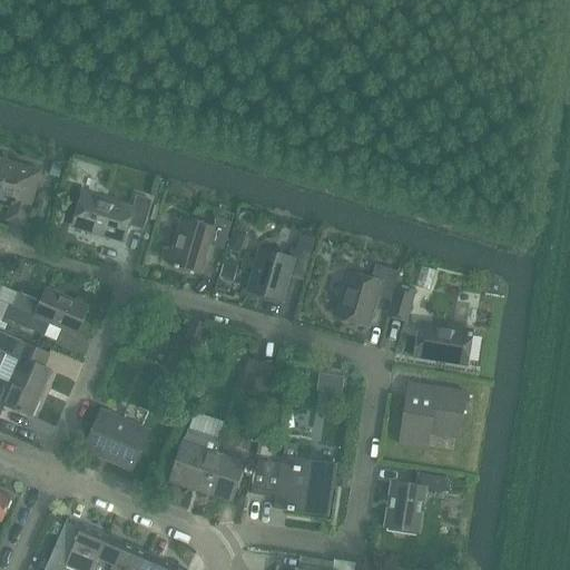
[(0,159),(0,204),(11,207),(8,220),(25,225),(40,172),(0,159)]
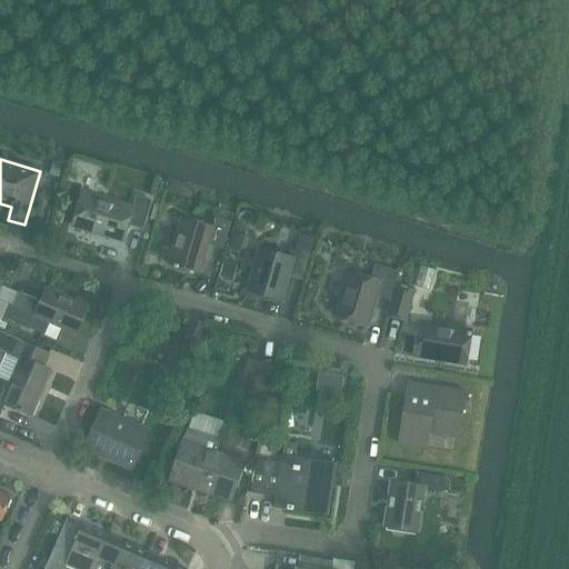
[(52,162),(48,175),(59,178),(63,166),(52,162)]
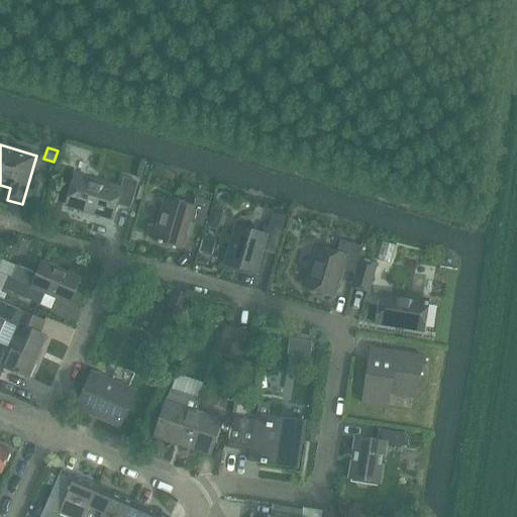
[(76,174),(67,205),(113,219),(117,205),(129,208),(136,182),(123,178),(121,187),(76,174)]
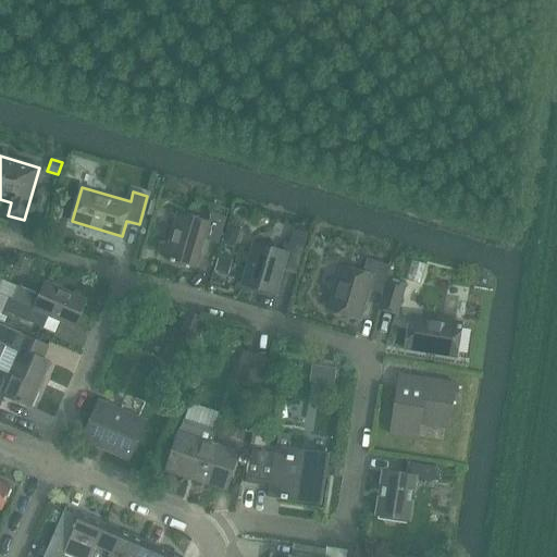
[(211,212),(208,221),(177,212),(164,258),(196,267),(203,239),(219,244),(229,209),(217,205),(214,213),(211,212)]
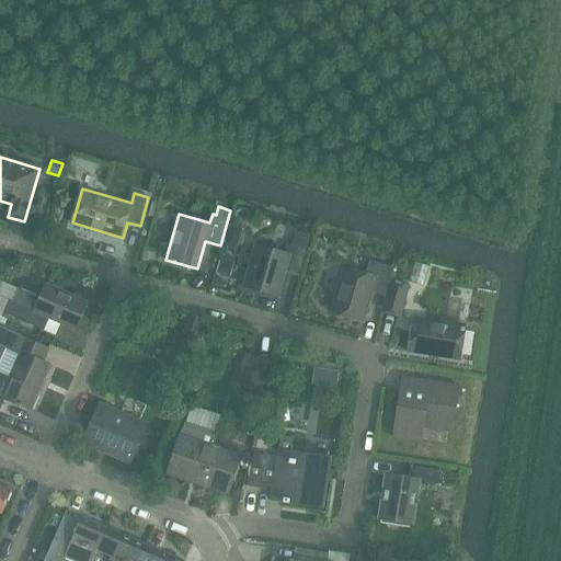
[(224,248),(231,250),(242,212),(235,209),(224,248)]
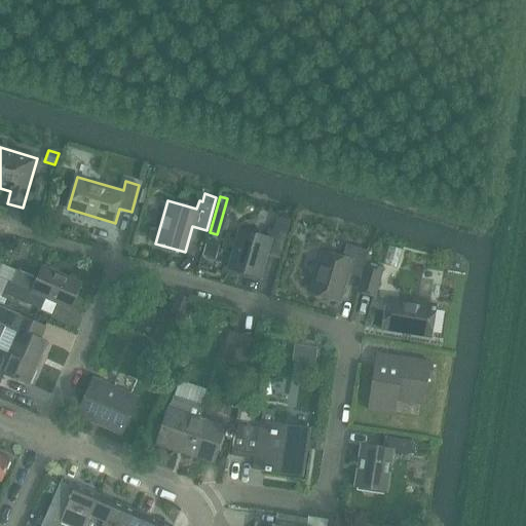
[(259,278),(265,255),(279,259),(291,220),(284,218),(280,226),(274,224),(270,238),(240,229),(228,269),(259,278)]
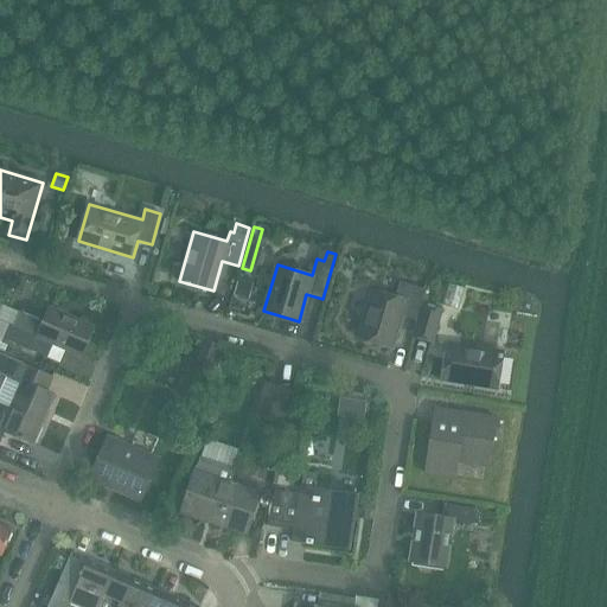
[(238,280),(234,295),(249,300),(254,285),(238,280)]
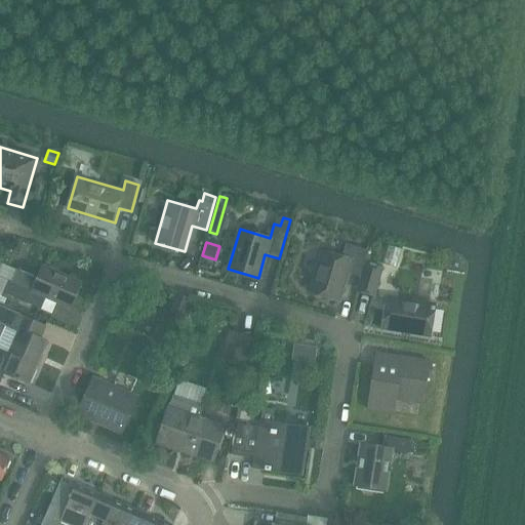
[(348,273),(361,276),(365,263),(368,250),(346,243),(341,255),(322,249),(309,292),(339,301),(348,273)]
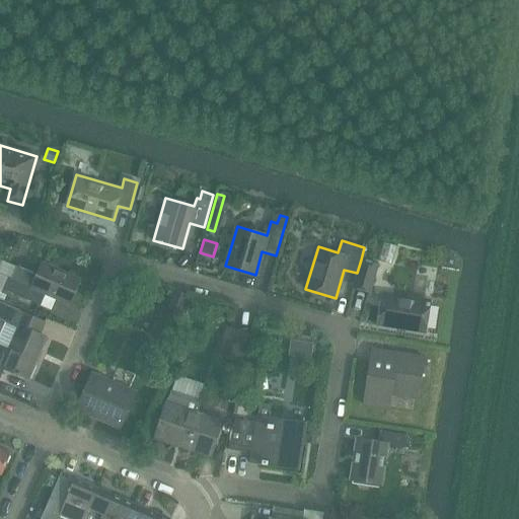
[(358,274),(354,288),(369,292),(378,265),(361,260),(357,273),(358,274)]
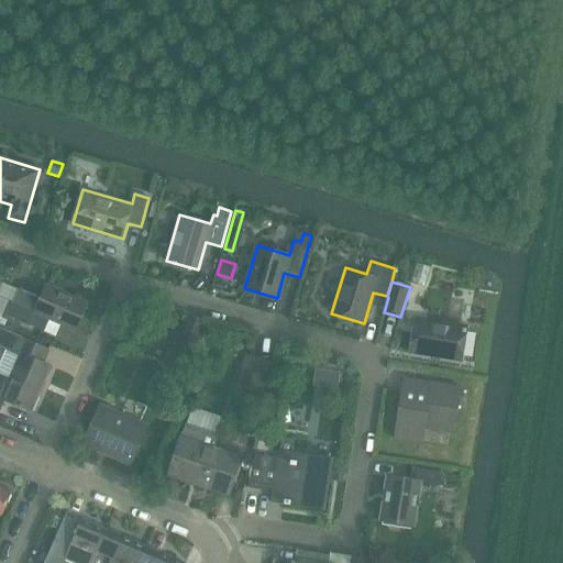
[(2,313),(25,323),(44,332),(48,319),(76,331),(87,304),(45,286),(40,299),(19,290),(12,304),(8,301),(2,313)]
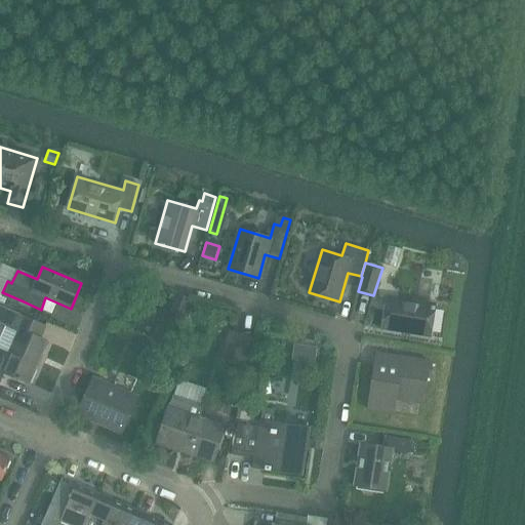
[(182,322),(190,298),(177,294),(169,318),(182,322)]
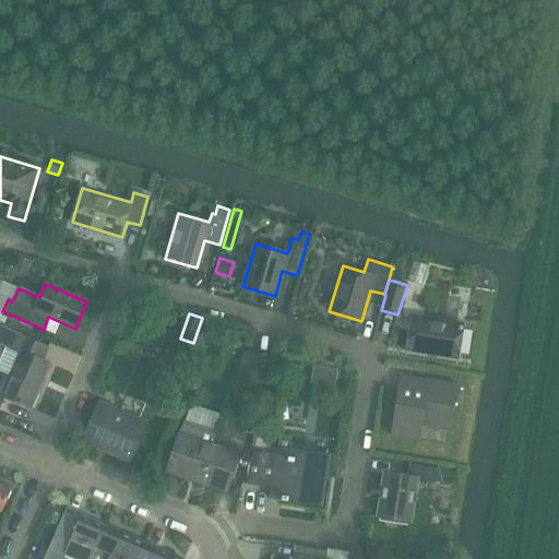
[(459,357),(463,325),(412,317),(406,349),(459,357)]
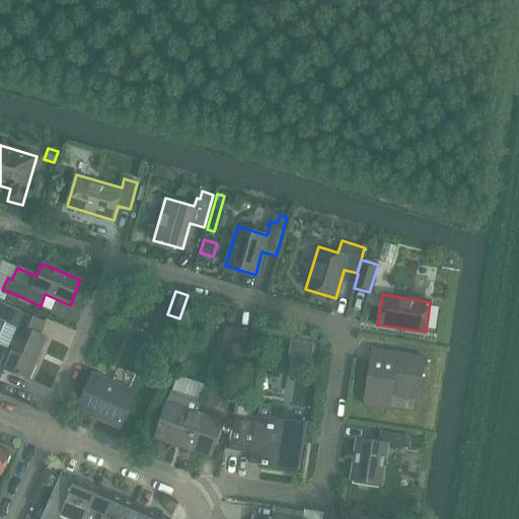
[(45,323),(0,302),(0,320),(18,329),(0,367),(27,379),(47,339),(40,336),(45,323)]
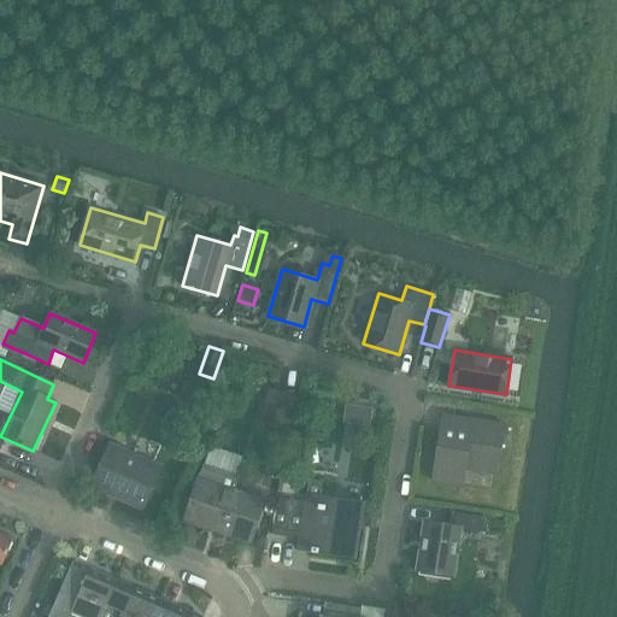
[(288,429),(298,397),(274,389),(263,422),(288,429)]
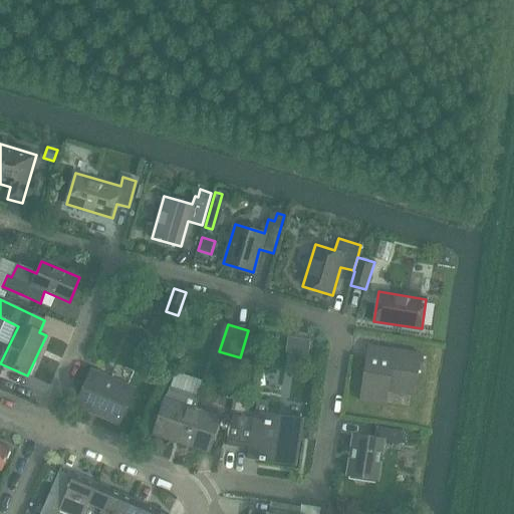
[(298,338),(296,353),(307,355),(309,340),(298,338)]
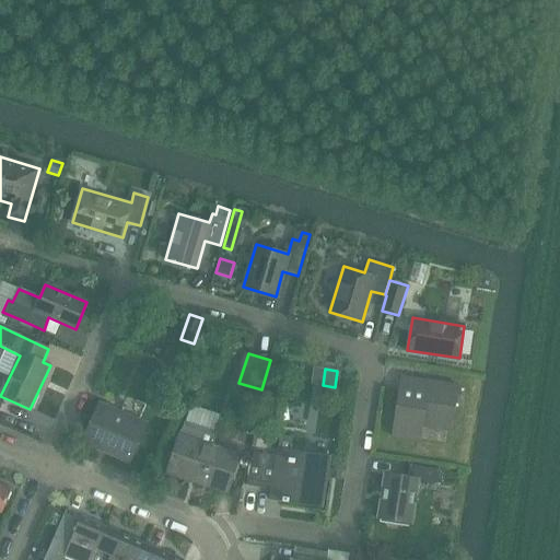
[(427,394),(399,389),(393,436),(421,441),(422,428),(452,431),(458,384),(429,380),(427,394)]
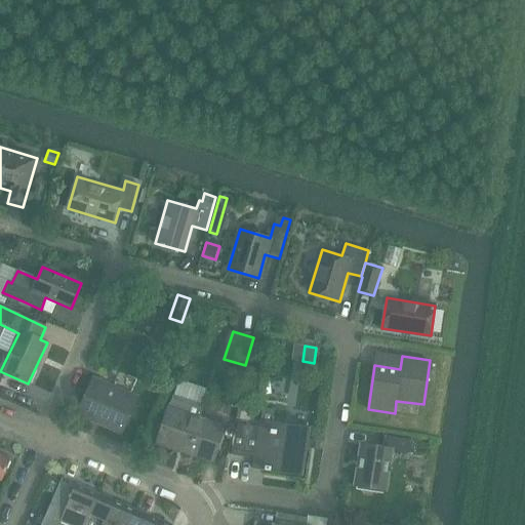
[(122,430),(137,396),(97,378),(82,411),(122,430)]
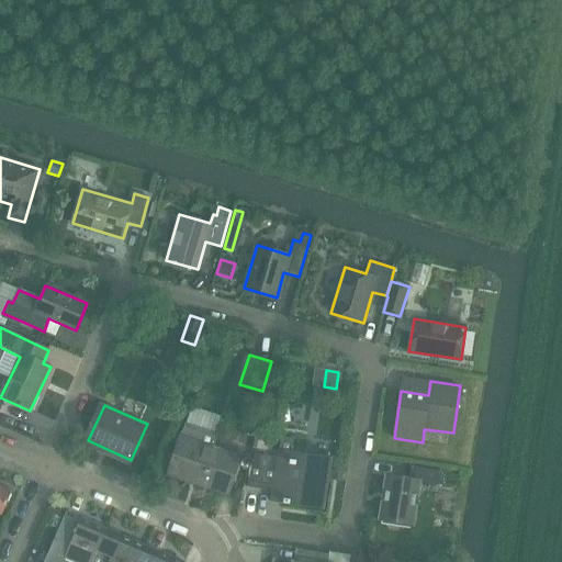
[(240,458),(213,449),(217,434),(186,423),(181,438),(170,471),(229,491),(240,458)]
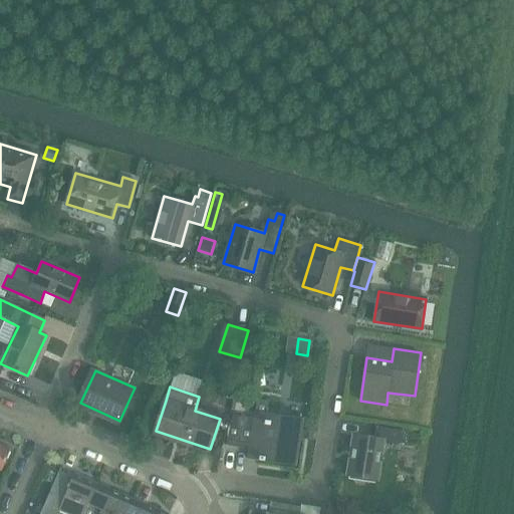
[(233,415),(226,444),(250,448),(248,458),(296,465),(303,418),(267,413),(269,401),(257,399),(254,418),(233,415)]
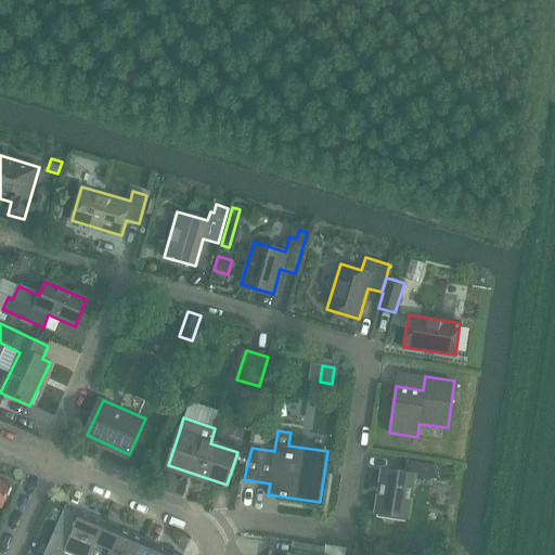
[(410,517),(415,476),(435,479),(436,465),(404,461),(403,475),(383,472),(376,513),(410,517)]
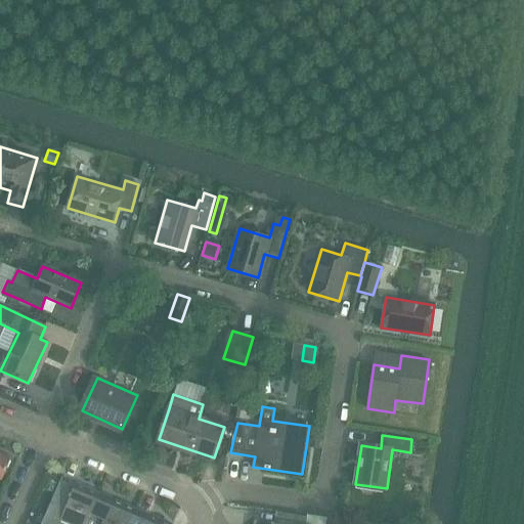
[(0,479),(2,480),(11,459),(0,453),(0,479)]
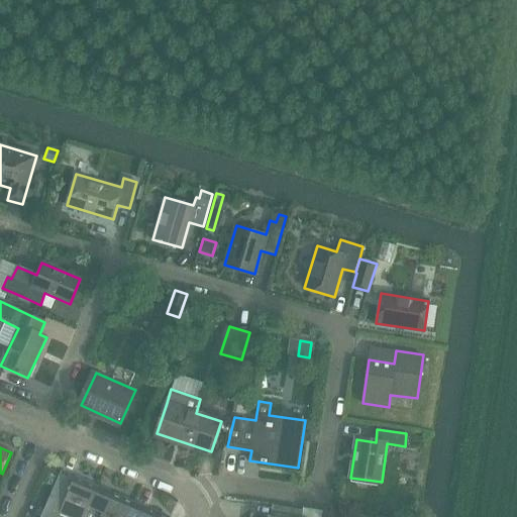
[(60,473),(39,516),(58,516),(60,514),(68,516),(83,516),(97,486),(75,476),(74,479),(60,473)]
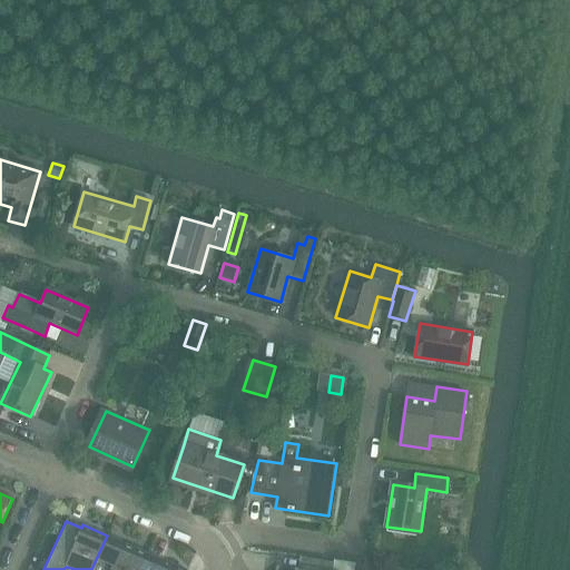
[(107,536),(91,569),(139,569),(147,552),(107,536)]
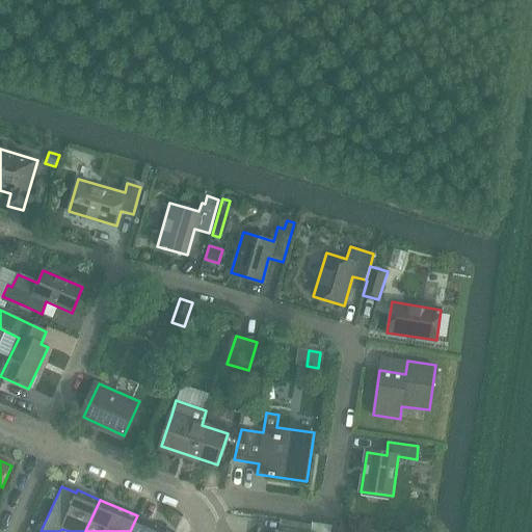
[(137,515),(130,531),(175,531),(137,515)]
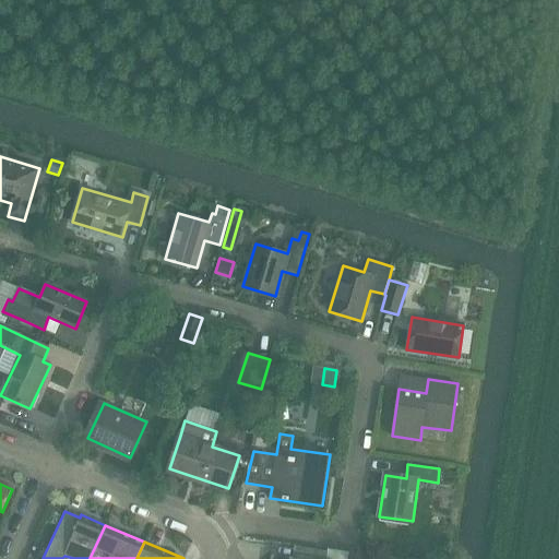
[(321,558),(322,552),(294,548),(293,558),(271,555),(270,558),(321,558)]
